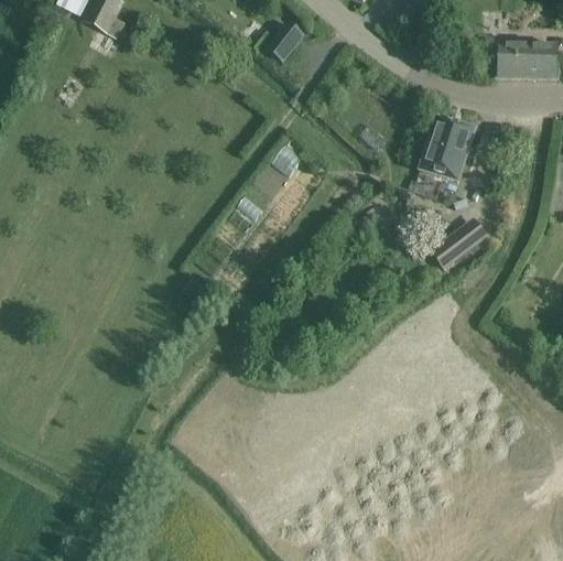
[(94,0),(84,20),(117,38),(125,22),(116,18),(125,2),(120,0),(94,0)]
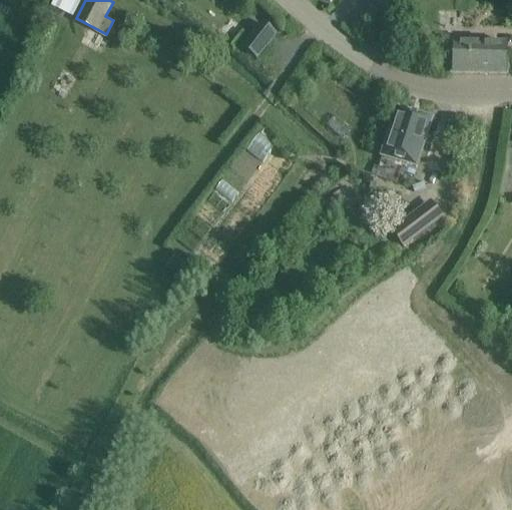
[(277,32),(270,27),(262,20),(243,44),(258,56),(277,32)]
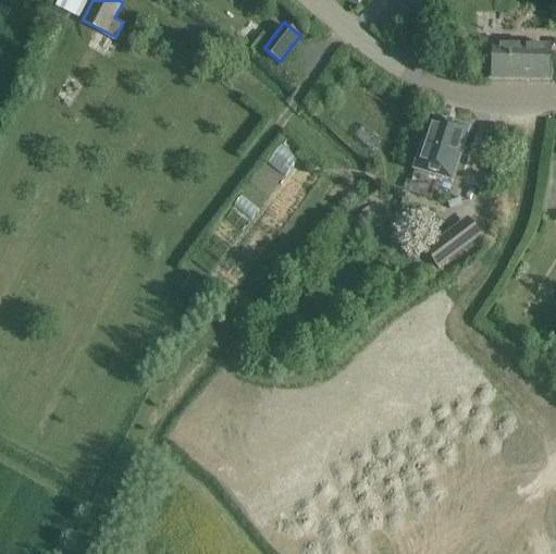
[(493,46),(493,78),(551,79),(552,47),(493,46)]
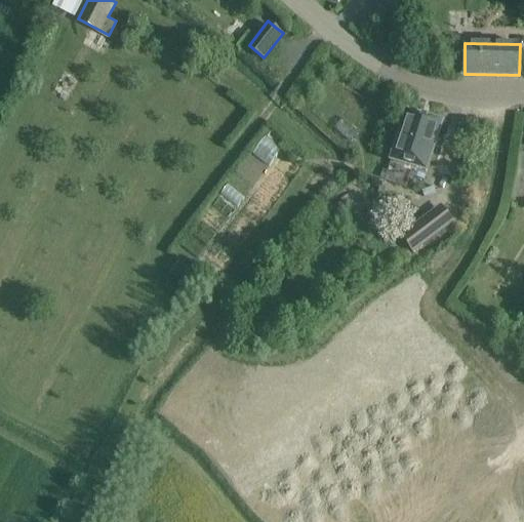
[(427,170),(443,119),(407,108),(385,179),(406,186),(412,165),(427,170)]
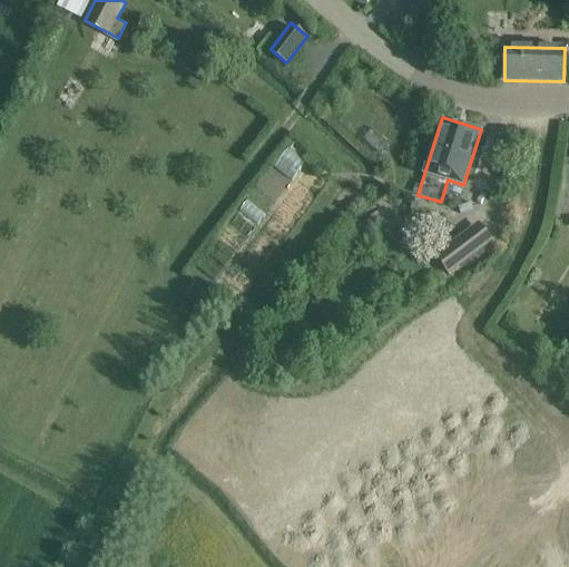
[(432,252),(442,265),(482,236),(472,223),(432,252)]
